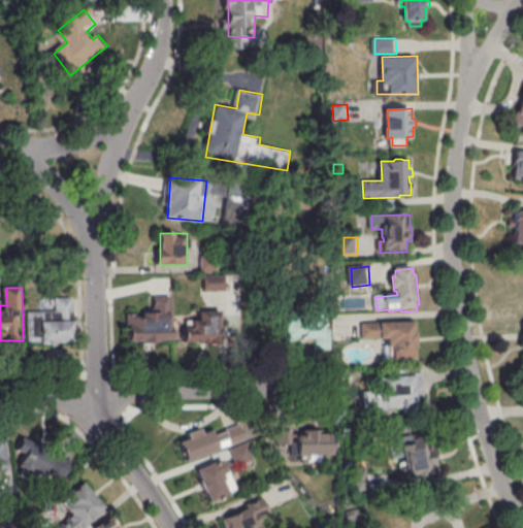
[(174,295),(154,296),(154,316),(131,316),(132,342),(174,342),(174,295)]
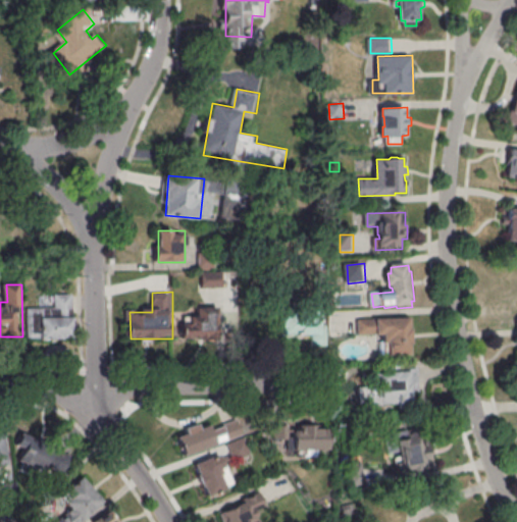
[(76,294),(57,295),(57,306),(31,307),(31,340),(78,338),(76,294)]
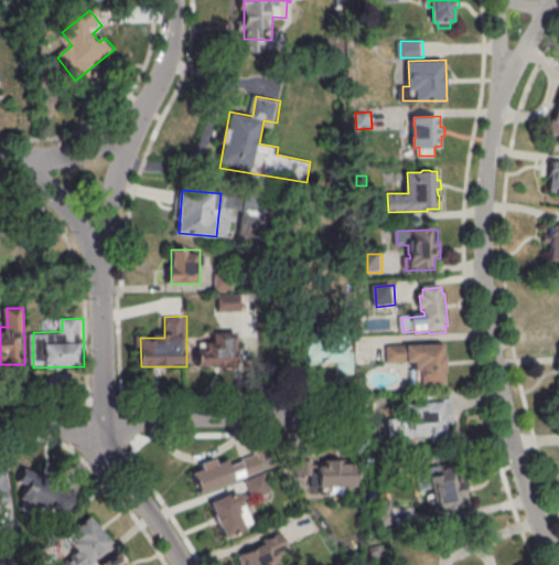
[(199,339),(199,364),(237,364),(237,339),(199,339)]
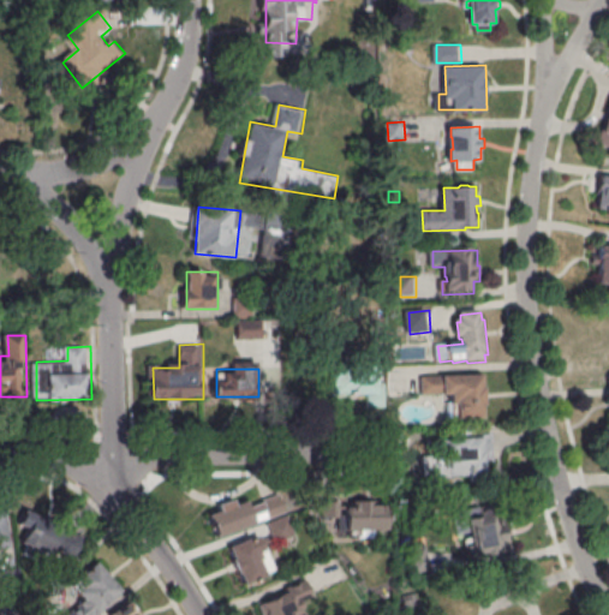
[(380,372),(336,371),(336,394),(380,395),(380,372)]
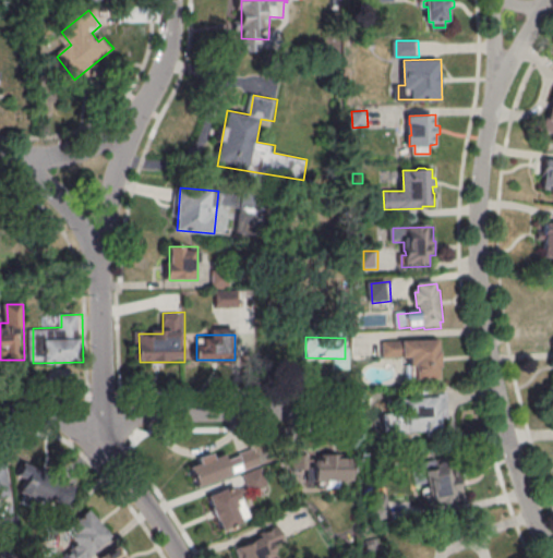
[(385,344),(440,342),(441,353),(442,353),(443,370),(441,370),(441,380),(419,381),(418,368),(412,370),(412,360),(405,360),(405,359),(385,359),(385,344)]
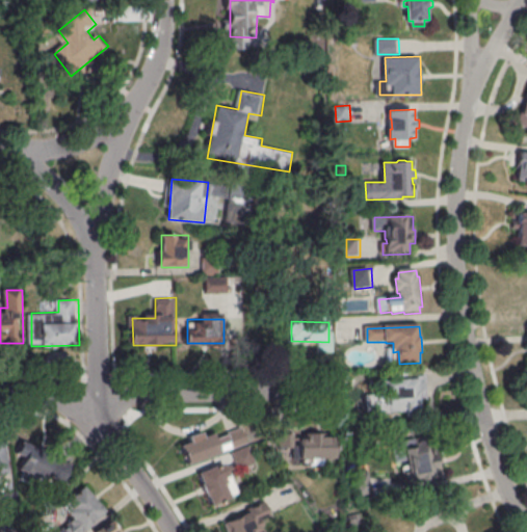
[(385,382),(420,380),(419,377),(424,377),(424,375),(429,375),(430,400),(422,401),(423,418),(409,419),(409,411),(369,415),(368,396),(383,395),(383,394),(386,394),(385,382)]
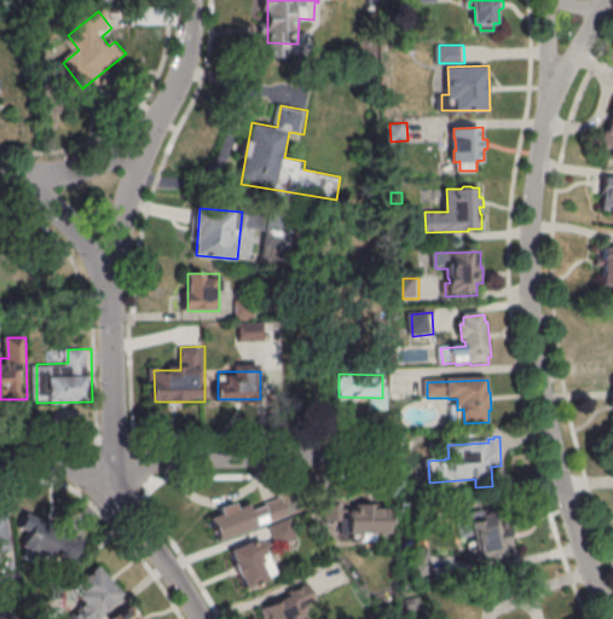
[(215,519),(221,539),(290,518),(284,496),(215,519)]
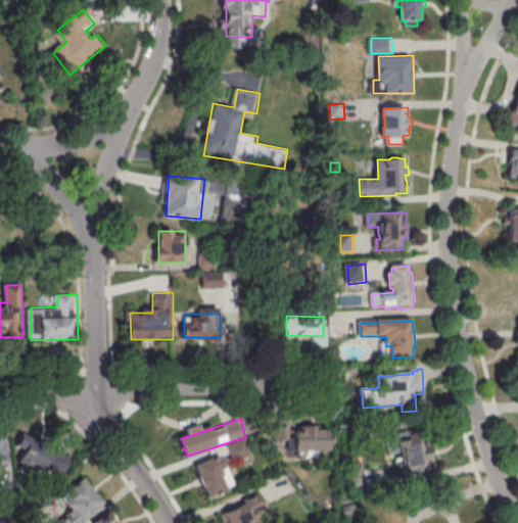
[(296,454),(314,454),(314,453),(334,453),(334,426),(296,426),(296,454)]
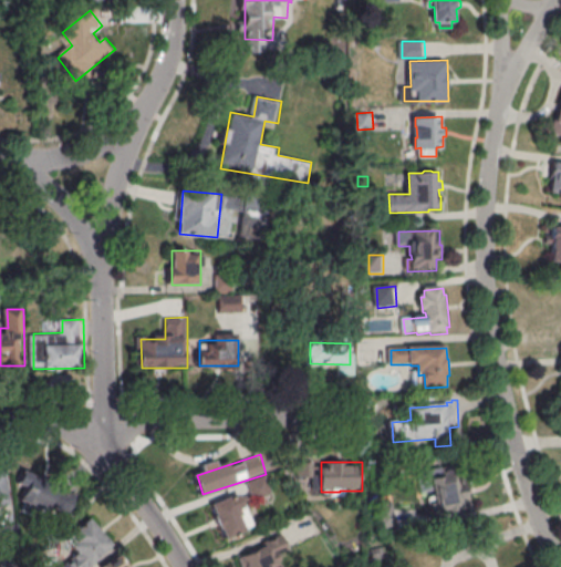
[(0,467),(0,507),(11,507),(8,467),(0,467)]
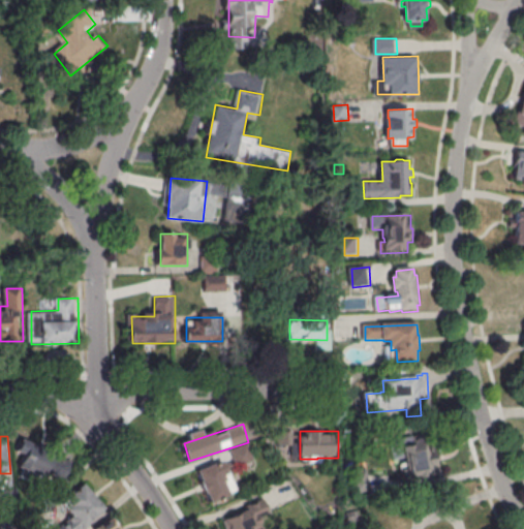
[(392,442),(412,437),(413,438),(426,436),(429,450),(435,448),(440,469),(434,470),(435,476),(405,483),(403,471),(401,470),(400,467),(402,465),(407,464),(406,459),(396,461),(392,442)]
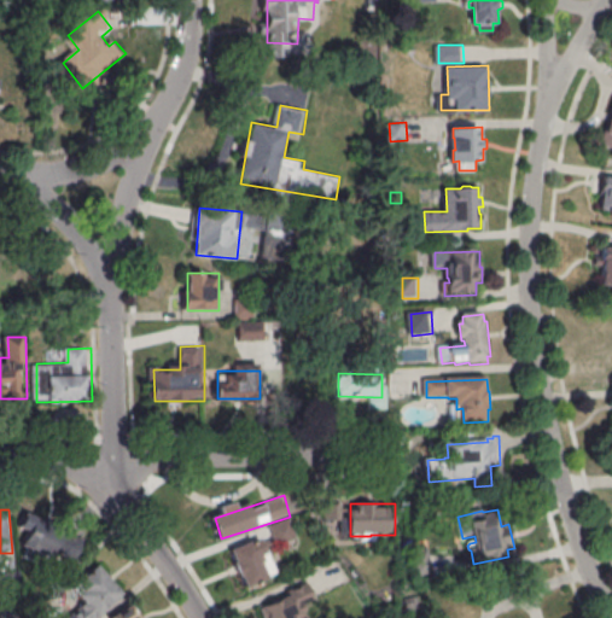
[(80,538),(64,537),(65,524),(31,520),(28,564),(57,566),(58,557),(77,559),(80,538)]
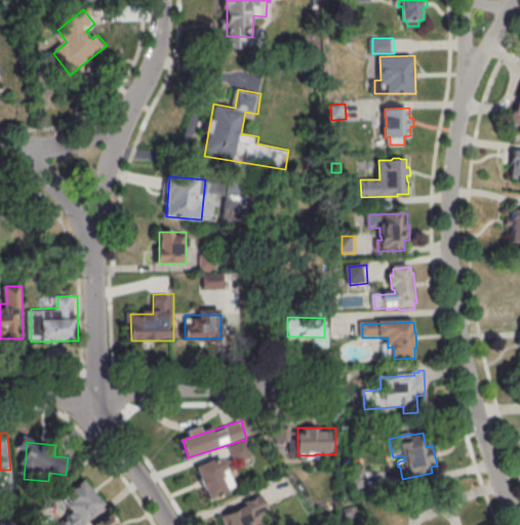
[(250,458),(249,447),(238,449),(239,460),(250,458)]
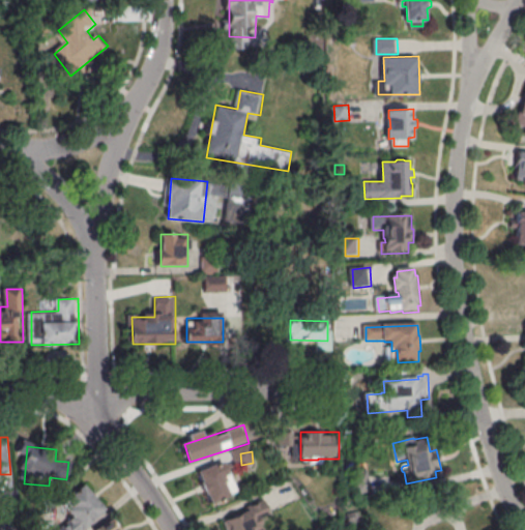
[(240,496),(230,463),(201,472),(211,505),(240,496)]
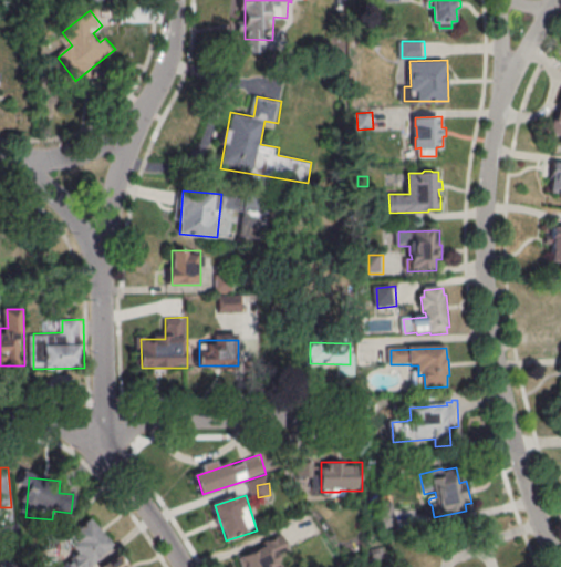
[(377,503),(383,531),(397,527),(397,532),(401,531),(395,500),(377,503)]
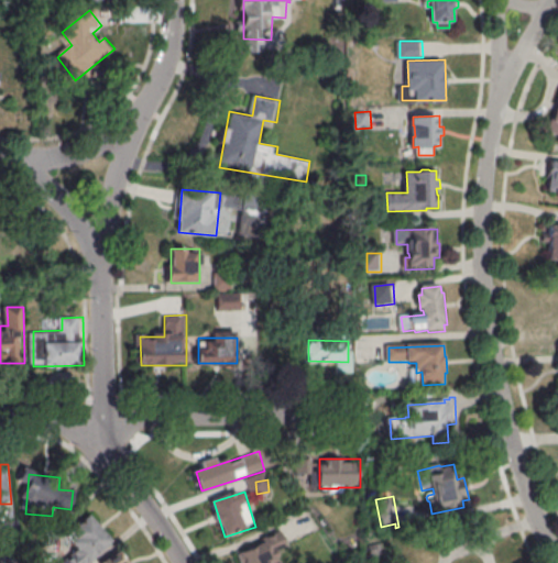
[(63,560),(65,562),(90,562),(117,542),(95,514),(68,534),(79,548),(63,560)]
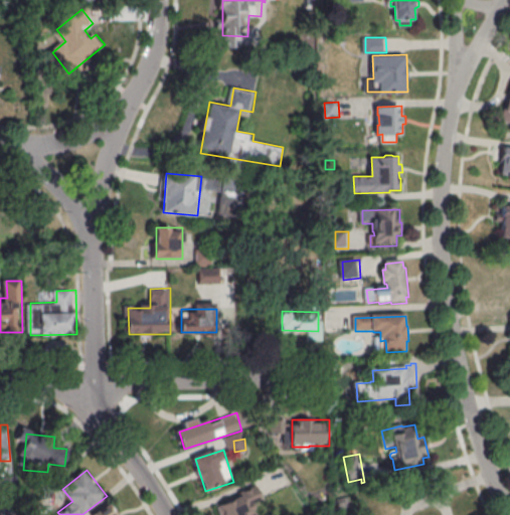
[(227,514),(261,514),(257,505),(266,501),(260,488),(223,504),(227,514)]
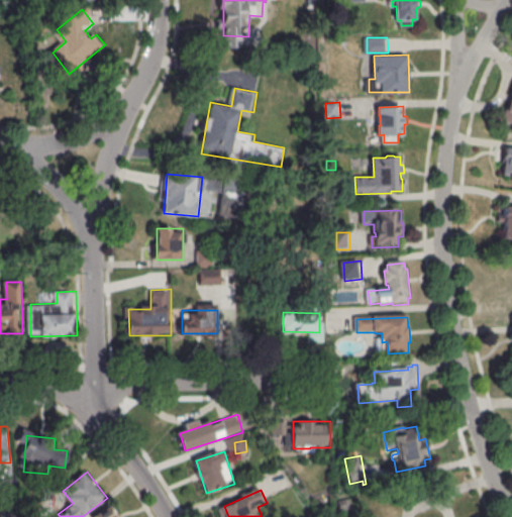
[(341,502),(342,511),(356,508),(355,499),(341,502)]
